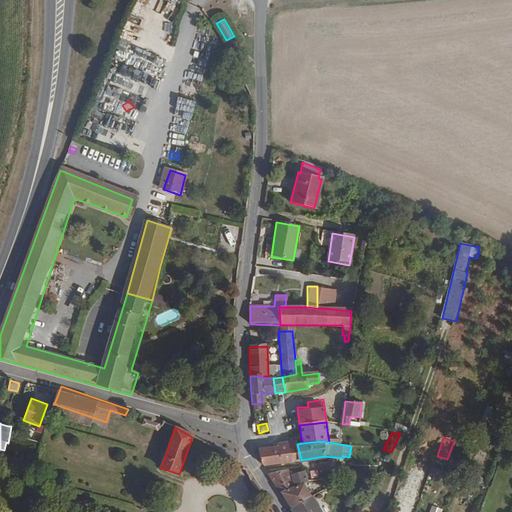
[(294,442),(286,443),(291,461),(301,460),(297,444),(294,444),(294,442)]
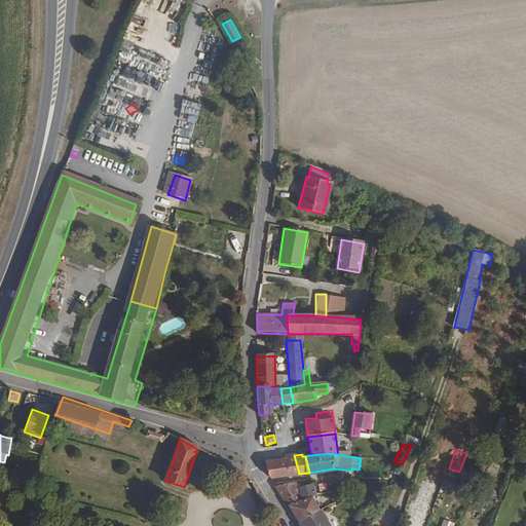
[(294,455),(285,456),(285,458),(265,461),(268,473),(270,478),(299,474),(294,455)]
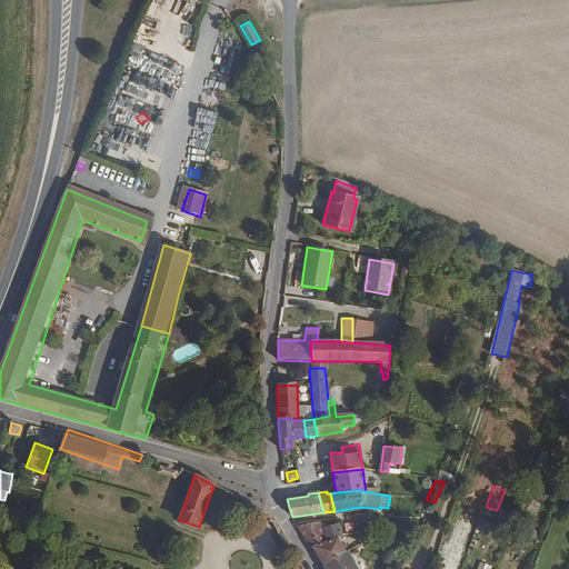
[(326,542),(318,521),(298,527),(309,547),(310,548),(326,542)]
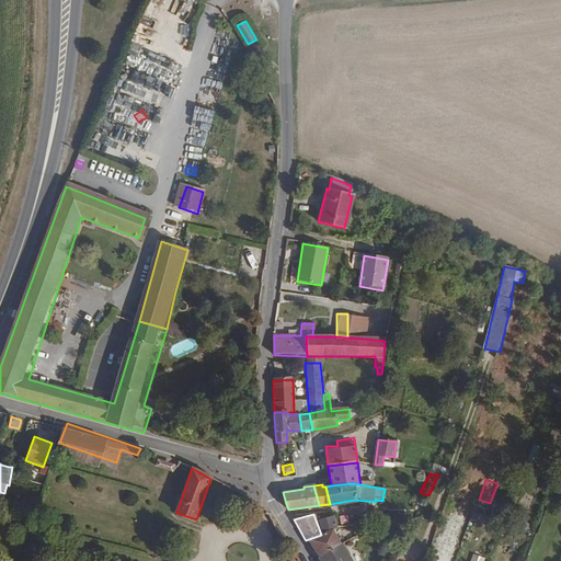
[(319,517),(325,534),(336,529),(332,515),(319,517)]
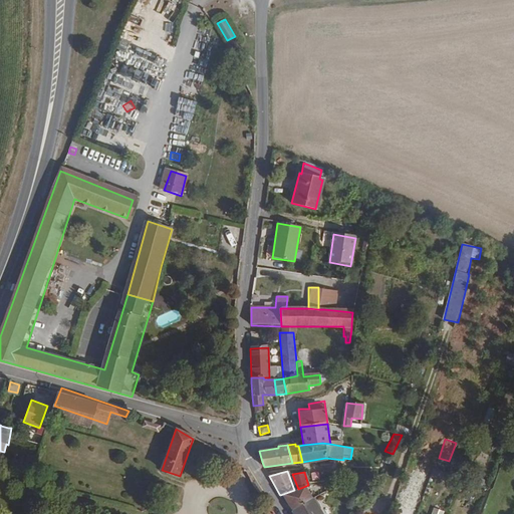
[(306,501),(298,489),(294,490),(280,495),(287,508),(306,501)]
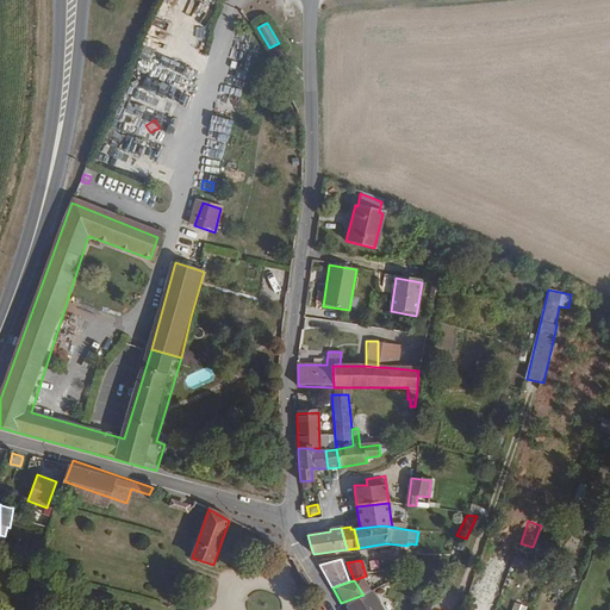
[(373,609),(363,595),(341,603),(344,609),(373,609)]
